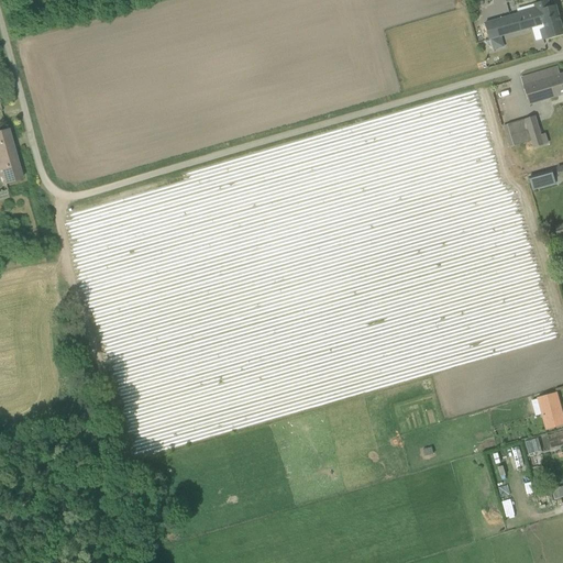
[(562,33),(555,7),(550,8),(548,1),(534,4),(536,8),(518,13),(518,14),(485,23),(489,40),(544,24),(545,29),(541,31),(543,40),(548,39),(562,33)]
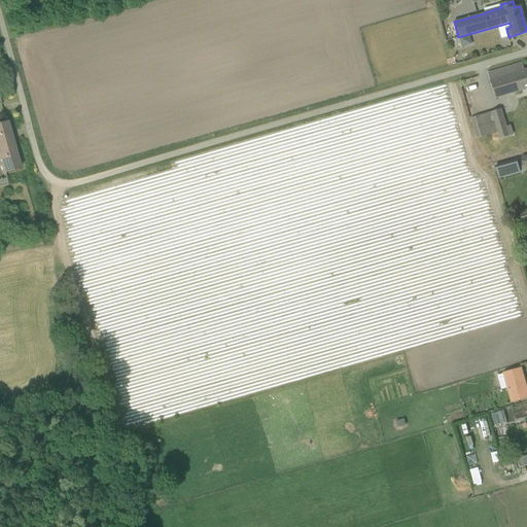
[(522,63),(489,73),(496,98),(523,90),(526,88),(526,69),(524,71),(522,63)]
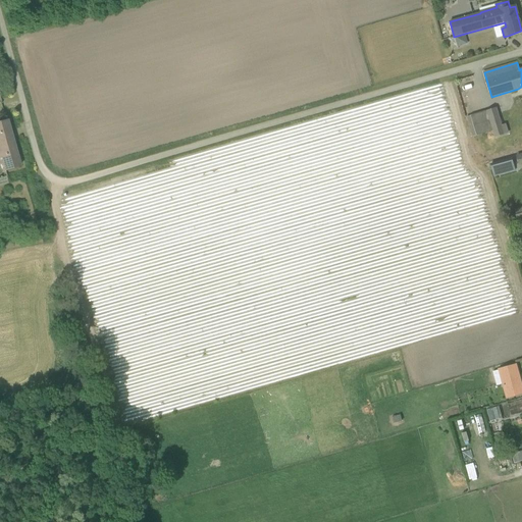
[(502,125),(500,117),(469,126),(472,137),(492,131),(494,138),(509,134),(506,124),(502,125)]
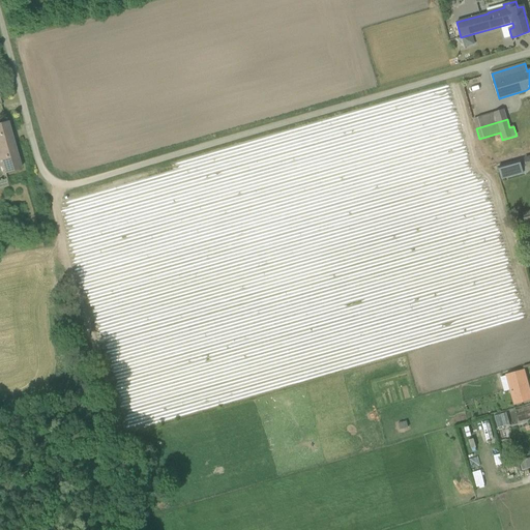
[(18,159),(7,122),(0,123),(0,165),(0,166),(3,166),(5,173),(21,169),(20,167),(22,166),(20,158),(18,159)]
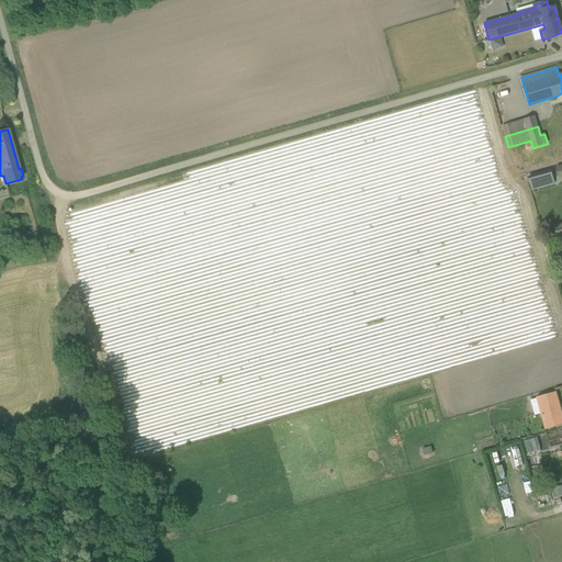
[(553,180),(552,171),(529,178),(530,187),(553,180)]
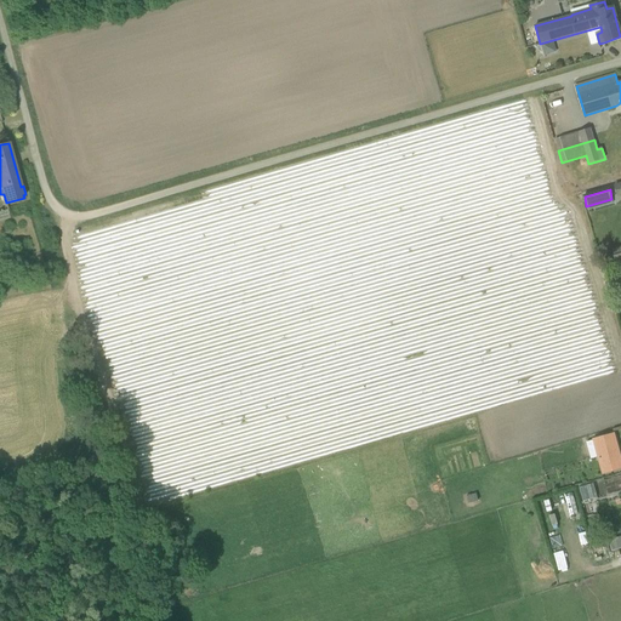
[(592,439),(602,474),(620,468),(620,459),(614,433),(592,439)]
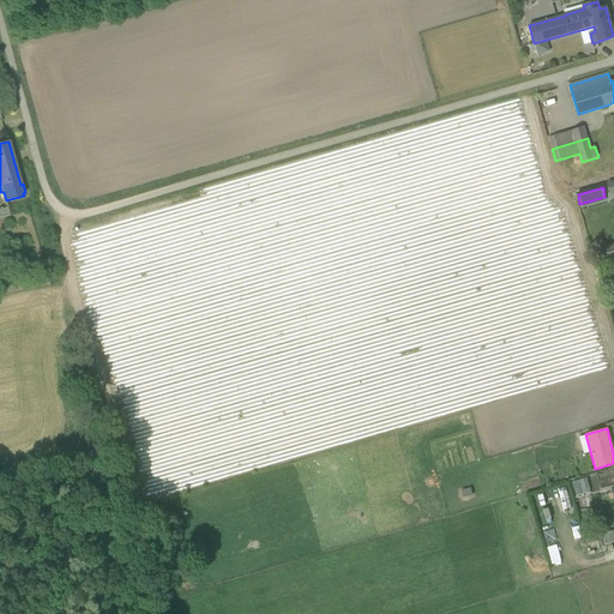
[(605,545),(613,542),(613,530),(602,534),(605,545)]
